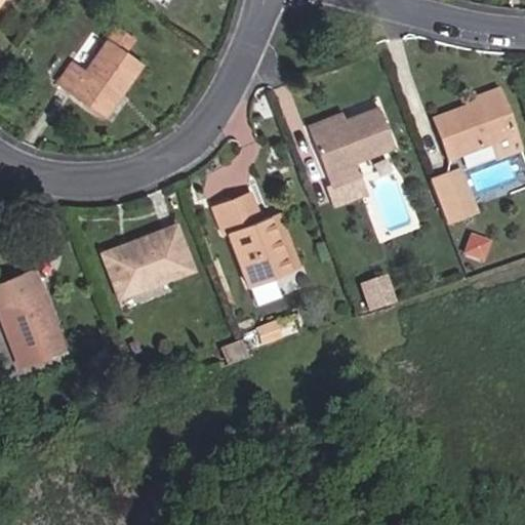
[(103,117),(142,63),(124,50),(132,37),(117,27),(85,71),(72,61),(55,84),(103,117)]
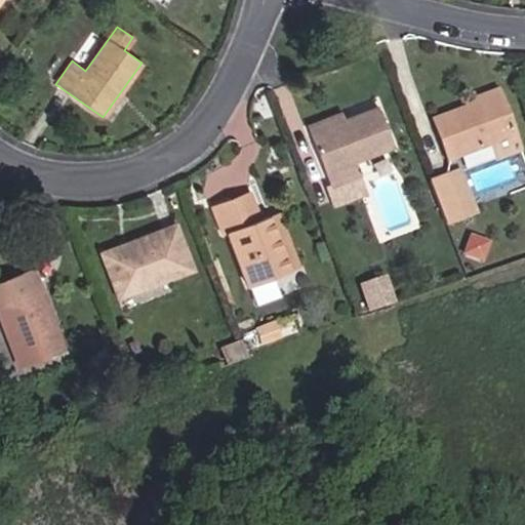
[(524,82),(524,75),(522,67),(514,70),(518,85),(524,82)]
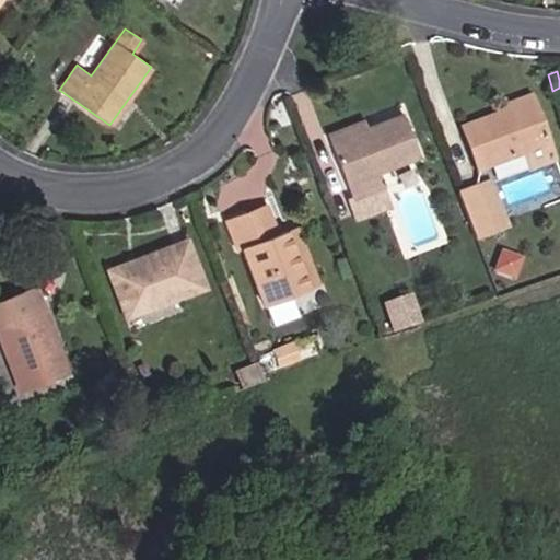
[(500,119),(534,107),(531,97),(496,111),(498,116),(500,119)]
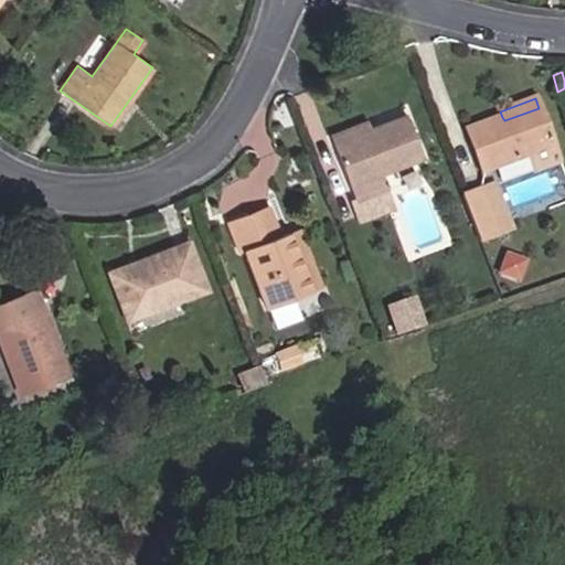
[(553,146),(539,108),(504,120),(502,117),(467,130),(482,172),(529,155),(553,146)]
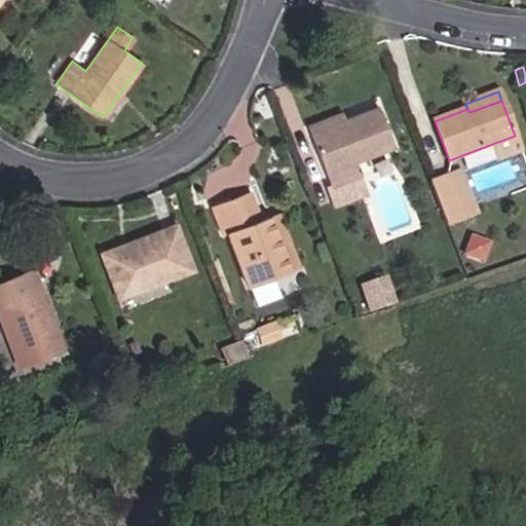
[(395,146),(379,108),(343,122),(310,135),(331,188),(360,177),(354,162),(395,146)]
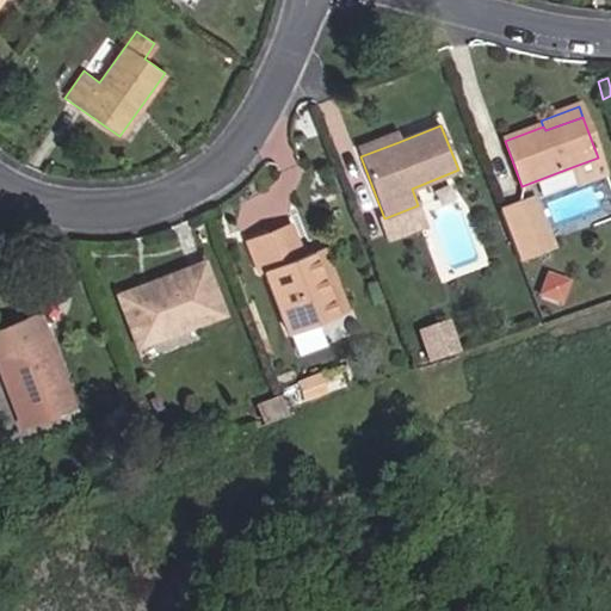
[(360,156),(399,142),(396,134),(357,149),(360,156)]
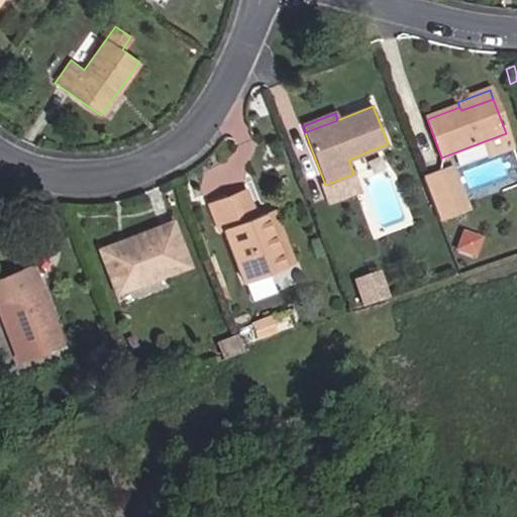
[(511,148),(506,133),(484,141),(490,157),(511,148)]
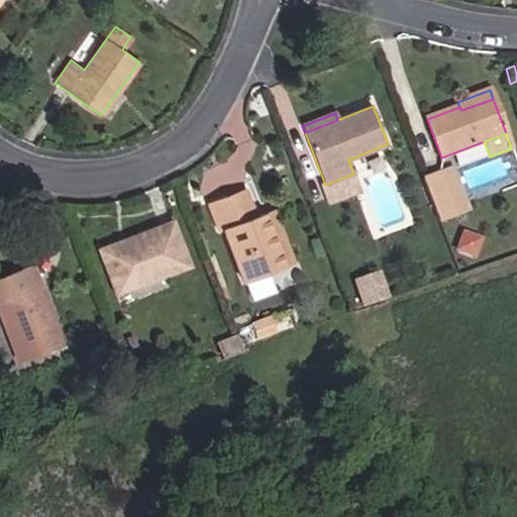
[(456,166),(425,178),(443,223),(474,212),(456,166)]
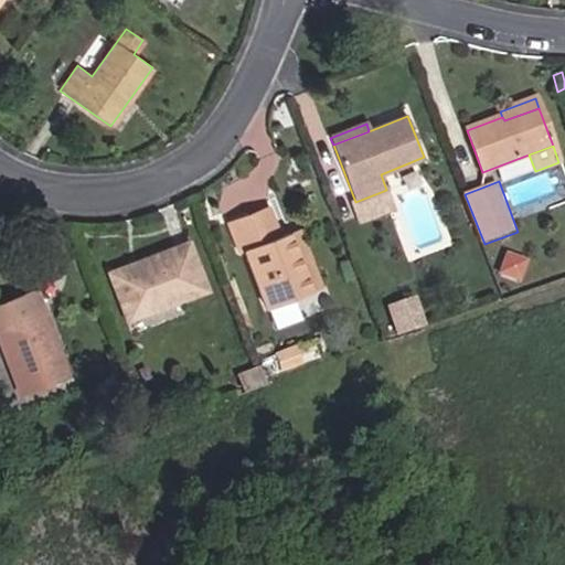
[(393,206),(386,190),(355,202),(350,204),(356,221),(393,206)]
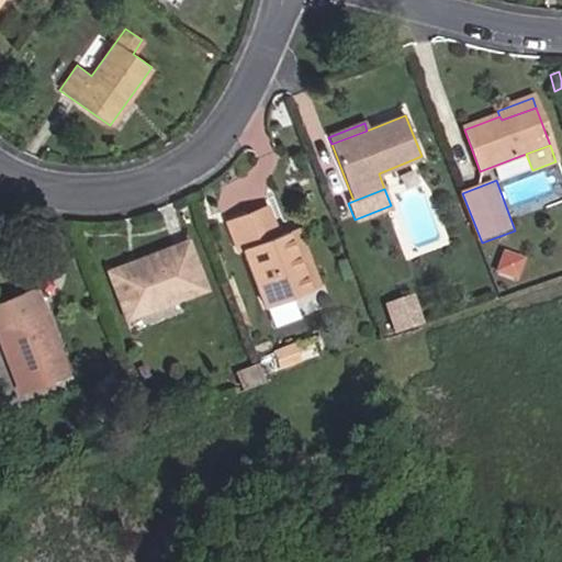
[(278,235),(267,209),(248,216),(258,243),(278,235)]
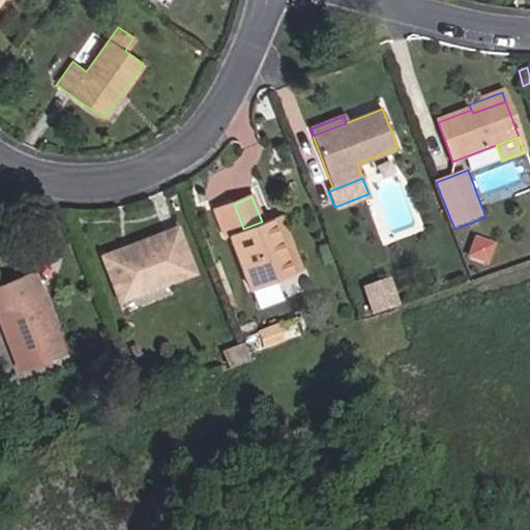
[(280,253),(274,240),(278,238),(270,218),(262,222),(243,229),(234,204),(232,200),(213,208),(224,237),(229,235),(249,289),(292,273),(283,251),(280,253)]
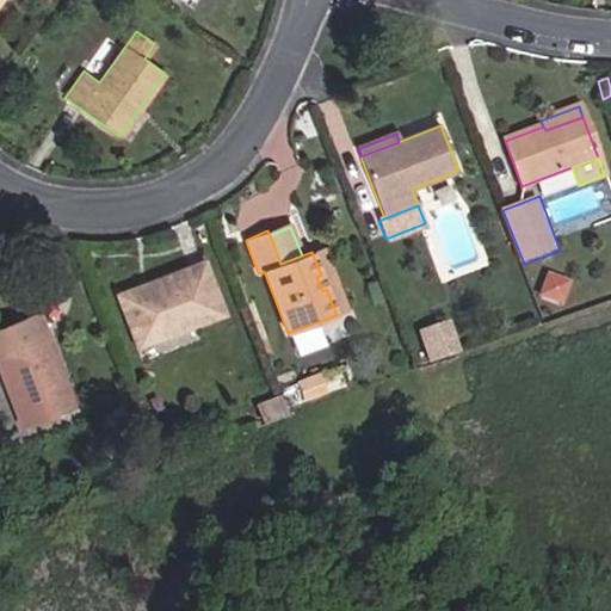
[(346,312),(321,247),(312,252),(321,275),(316,277),(322,291),(326,289),(337,315),(346,312)]
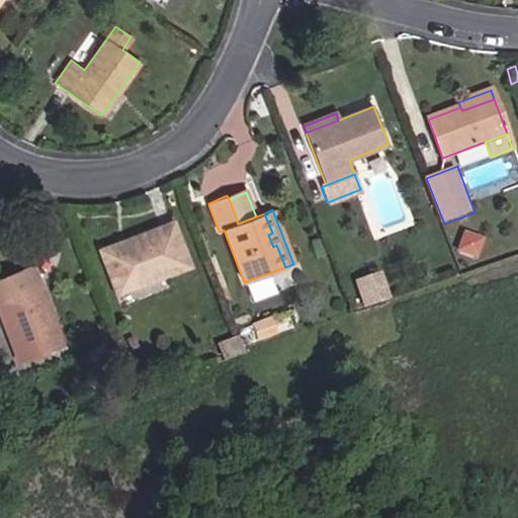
[(188,265),(172,222),(125,240),(127,245),(102,255),(117,293),(188,265)]
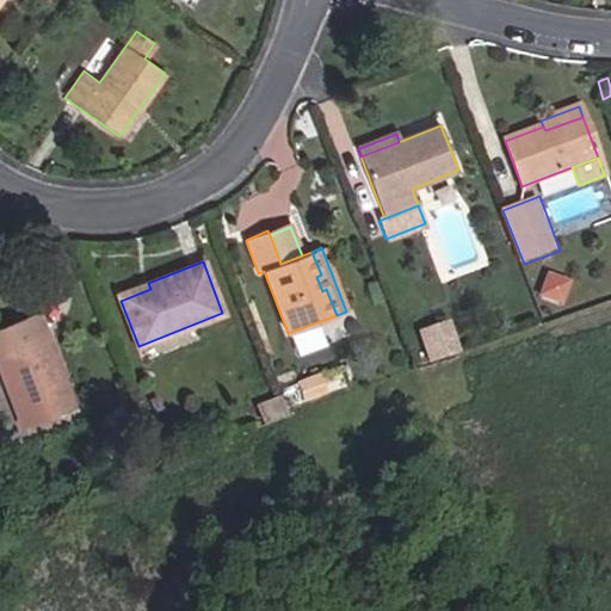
[(561,303),(568,283),(548,276),(541,295),(561,303)]
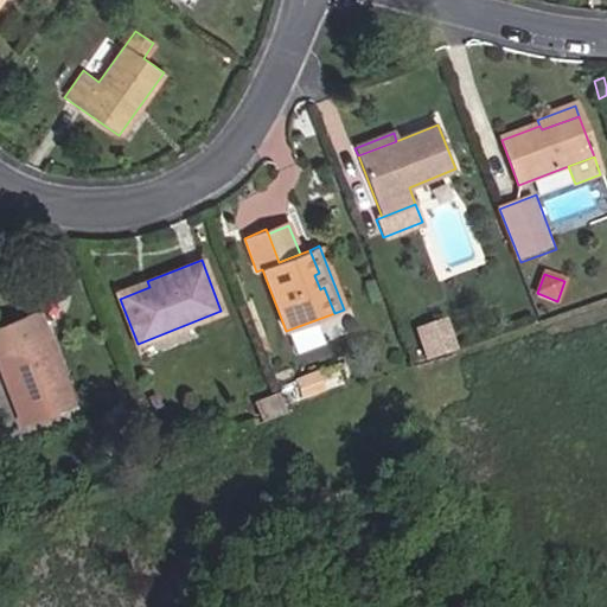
[(149,287),(147,281),(117,293),(120,299),(149,287)]
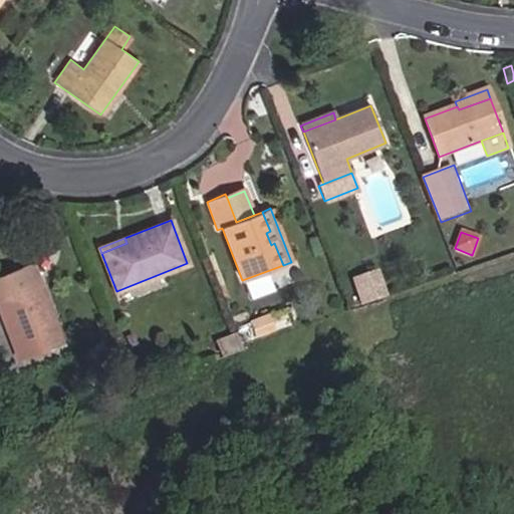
[(39,284),(32,264),(21,268),(28,289),(39,284)]
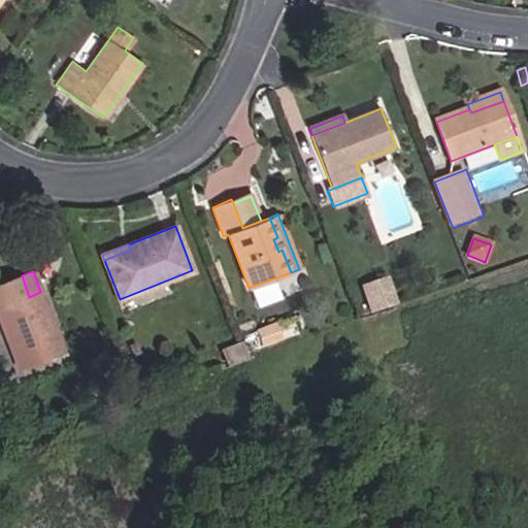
[(54,326),(40,292),(29,297),(22,275),(0,284),(0,319),(20,369),(54,357),(43,330),(54,326)]
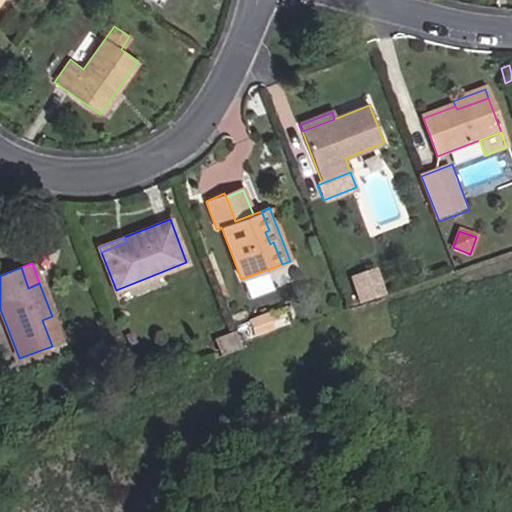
[(384,295),(376,270),(357,277),(366,301),(384,295)]
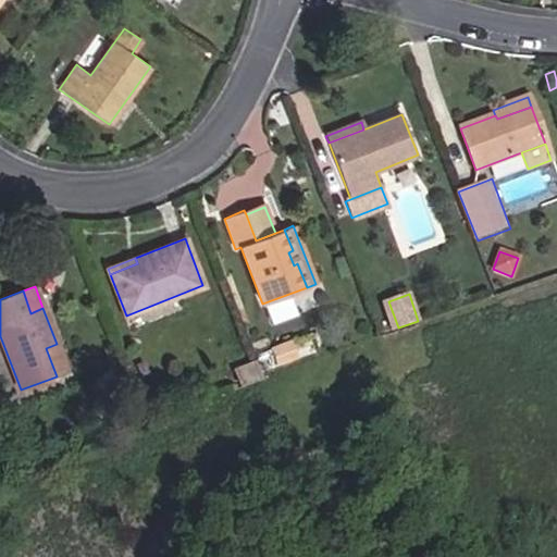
[(398,327),(388,301),(383,302),(392,330),(398,327)]
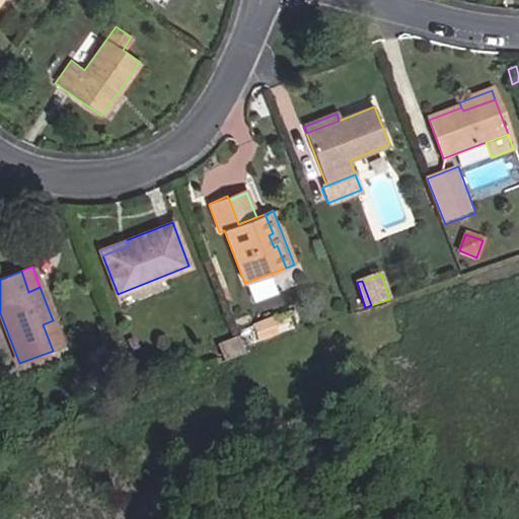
[(278,332),(272,319),(253,326),(258,341),(278,332)]
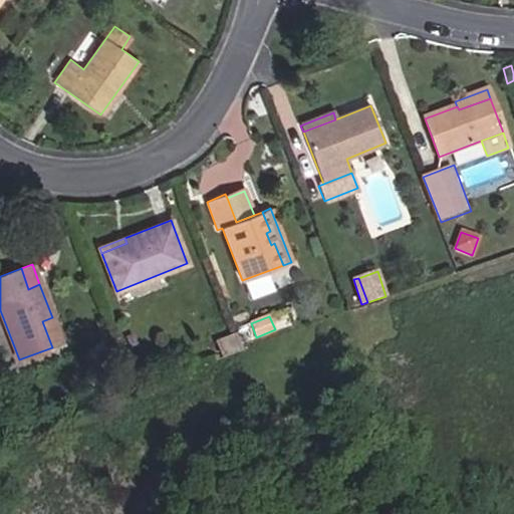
[(62,343),(52,317),(42,321),(52,347),(62,343)]
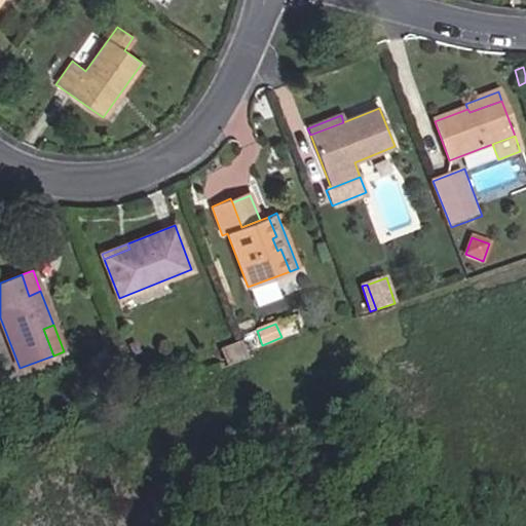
[(248,359),(242,344),(223,351),(228,366),(248,359)]
